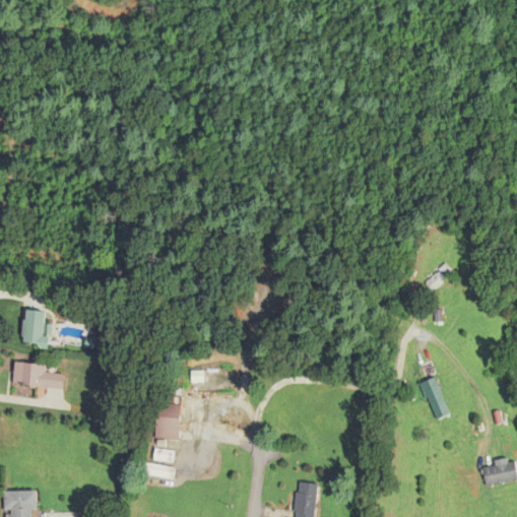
[(23,345),(46,345),(46,311),(23,311),(23,345)]
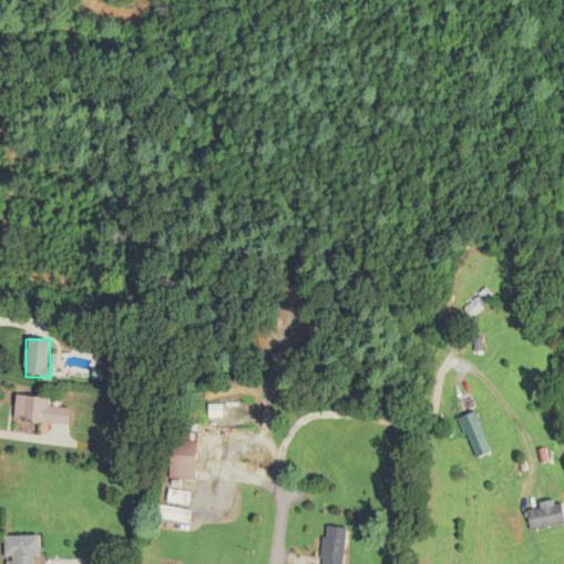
[(49,406),(50,397),(14,396),(13,420),(69,423),(70,407),(49,406)]
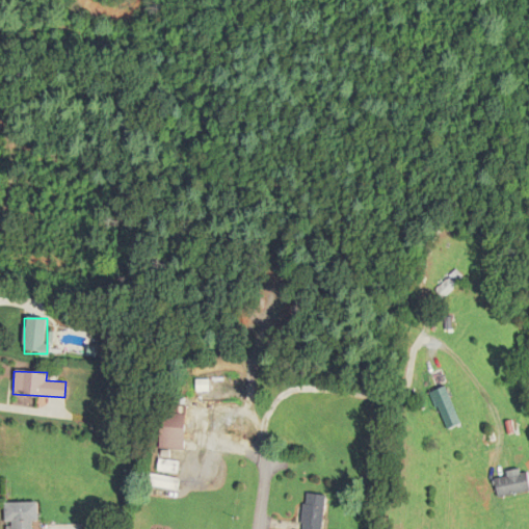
[(446,430),(463,423),(445,386),(429,392),(446,430)]
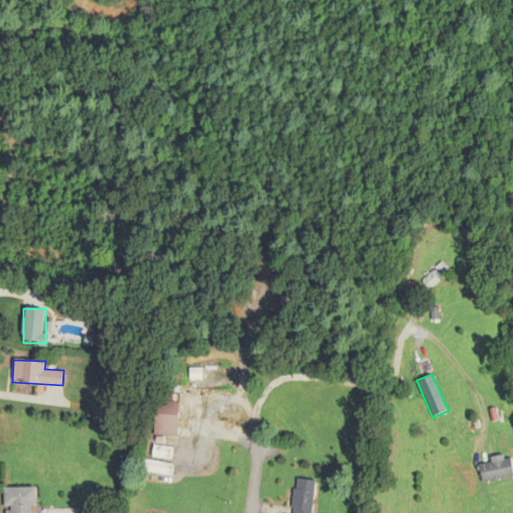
[(154,435),(177,437),(180,401),(156,399),(154,435)]
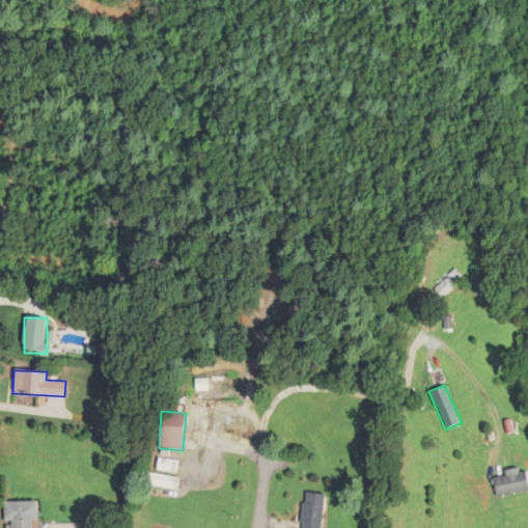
[(527,491),(527,472),(494,477),(496,497),(527,491)]
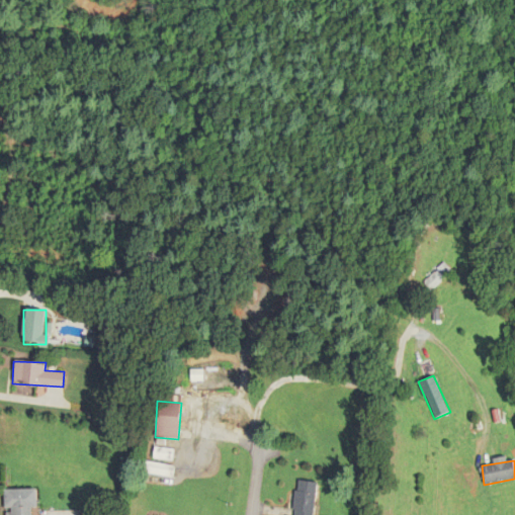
[(167,475),(168,463),(146,462),(145,474),(167,475)]
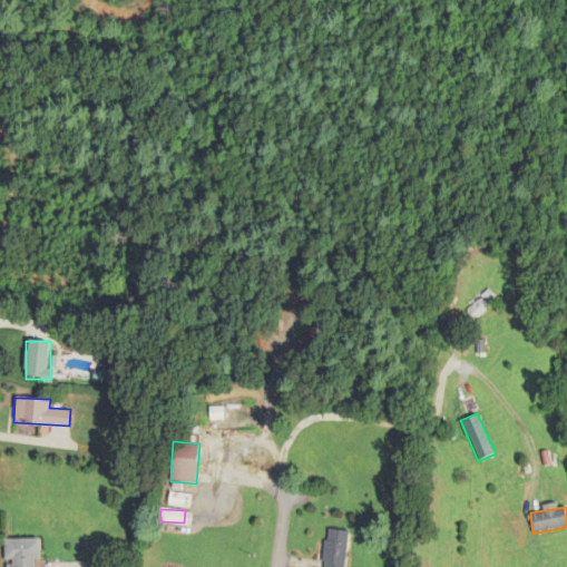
[(346,566),(350,530),(325,529),(322,566),(346,566)]
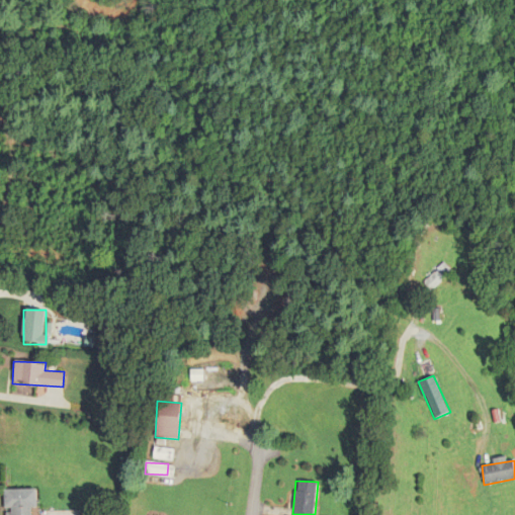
[(4,514),(32,514),(33,489),(4,489),(4,514)]
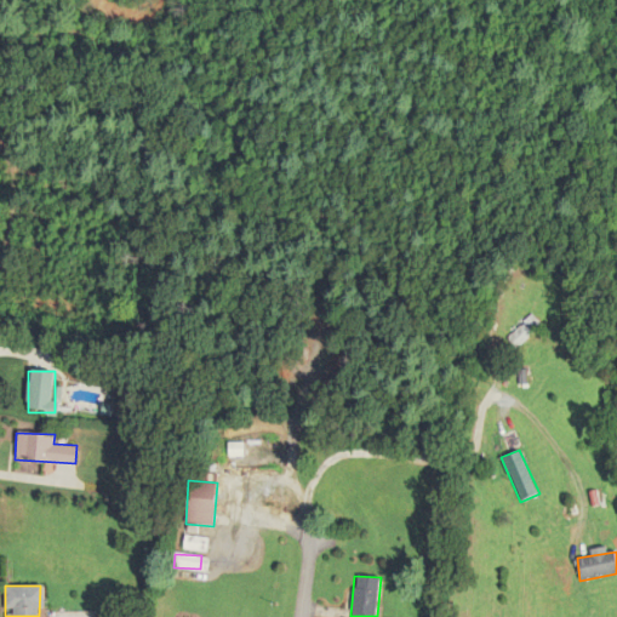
All buildings are outlined.
